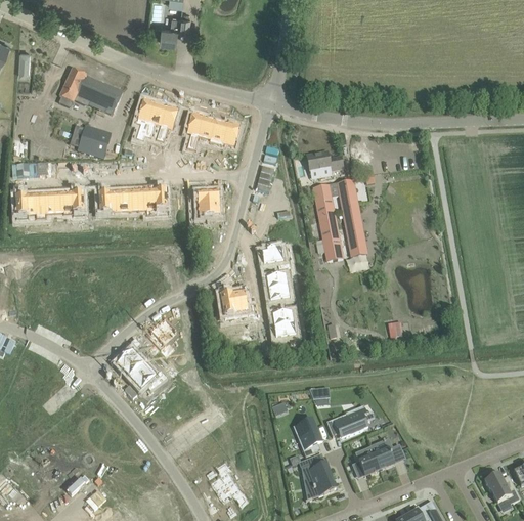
[(188,30),(190,17),(181,16),(181,17),(172,16),(170,28),(162,27),(160,40),(175,42),(177,28),(180,29),(179,29),(188,30)]
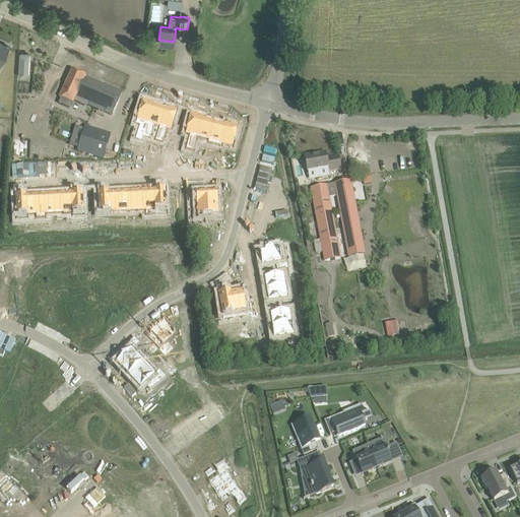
[(0,63),(8,45),(0,41),(0,63)]
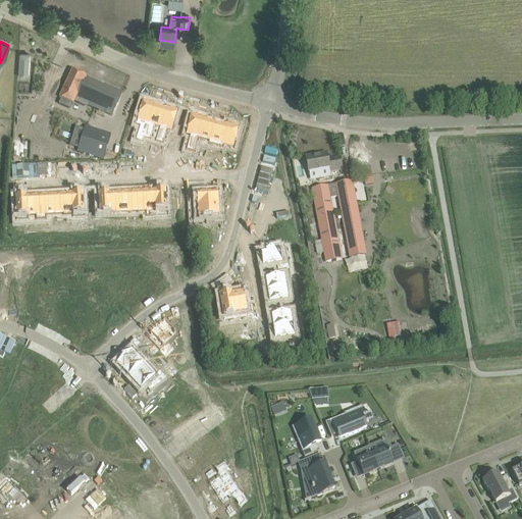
[(72,67),(59,97),(73,103),(73,102),(86,107),(87,103),(112,114),(120,95),(122,90),(72,67)]
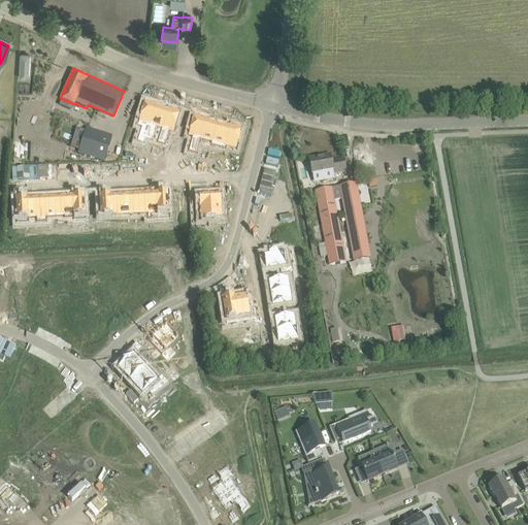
[(141,126),(137,139),(144,142),(146,137),(145,137),(156,105),(157,102),(145,99),(137,125),(141,126)]
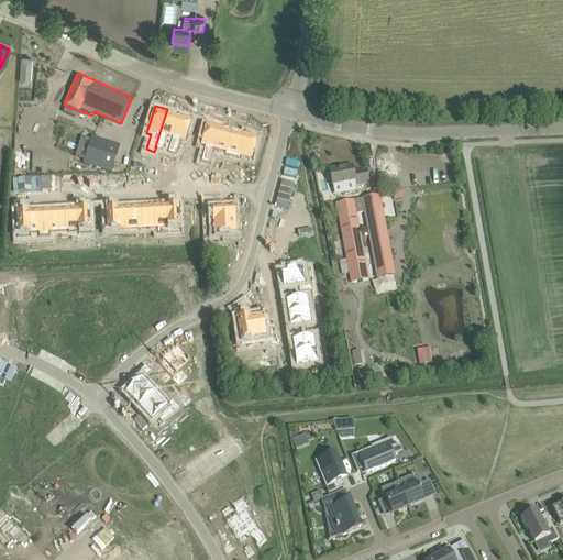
[(166,112),(155,146),(156,146),(163,149),(167,134),(173,135),(179,116),(166,112)]
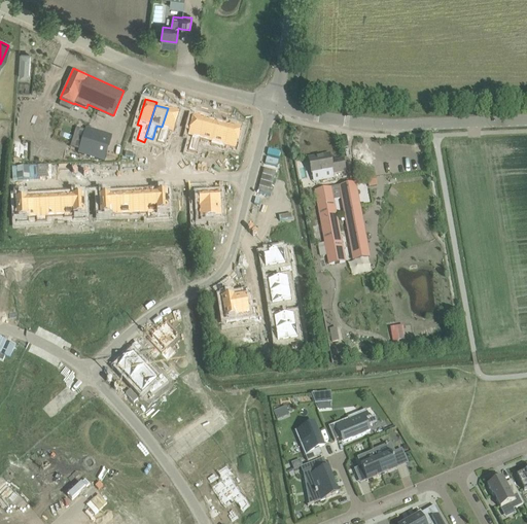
[(162,127),(157,141),(165,143),(169,129),(173,131),(180,109),(168,106),(168,108),(162,127)]
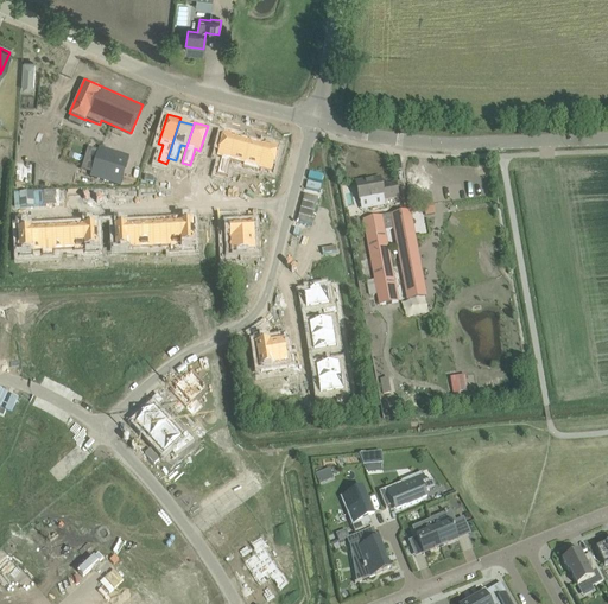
[(223,131),(217,154),(222,156),(217,172),(226,175),(230,158),(229,158),(235,137),(236,137),(236,134),(223,131)]
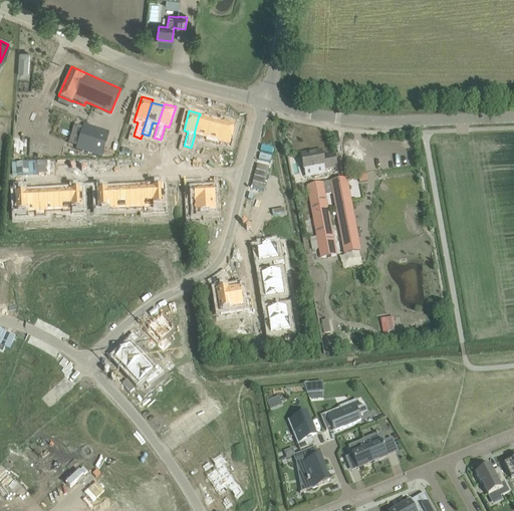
[(199,115),(194,134),(195,134),(206,137),(207,137),(212,118),(200,115),(199,115)]
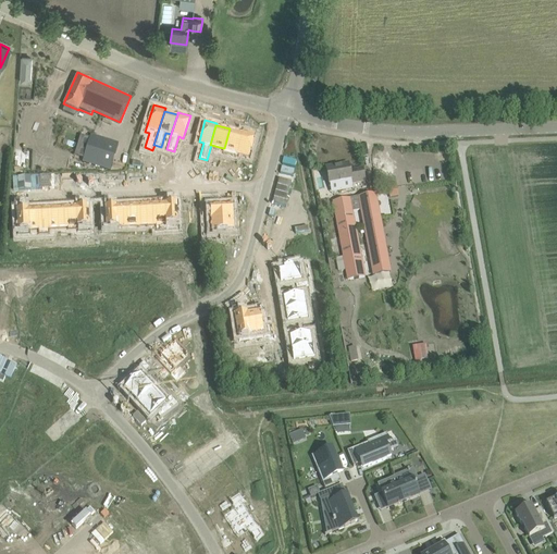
[(223,148),(223,150),(237,155),(238,152),(237,152),(243,132),(242,132),(230,128),(224,148),(223,148)]
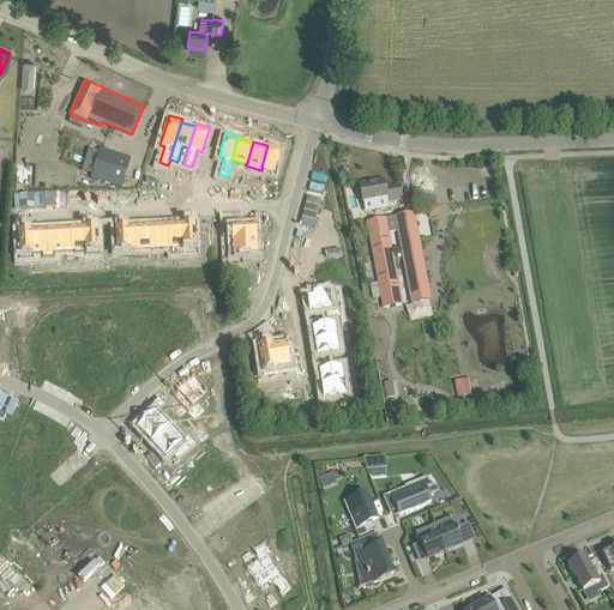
[(268,145),(262,168),(263,168),(275,170),(281,146),(268,143),(266,145),(268,145)]
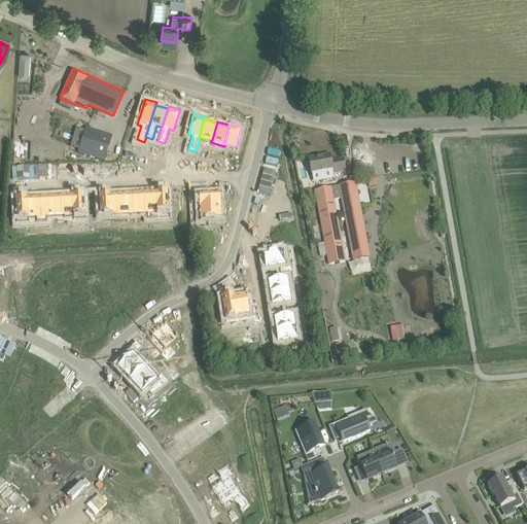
[(88,125),(79,151),(103,159),(111,133),(88,125)]
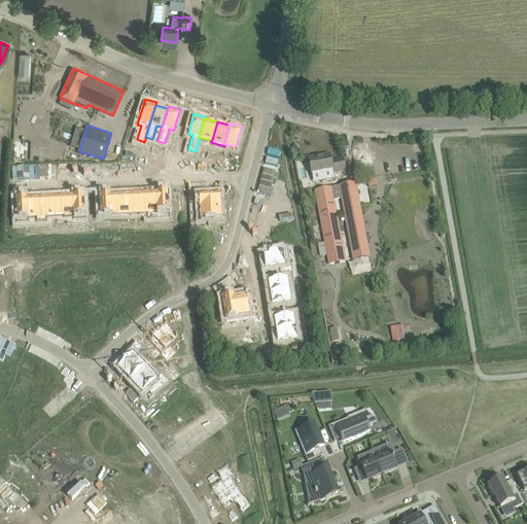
[(329,152),(309,155),(311,166),(311,167),(312,172),(313,180),(334,176),(332,171),(345,169),(345,167),(343,158),(330,160),(329,152)]
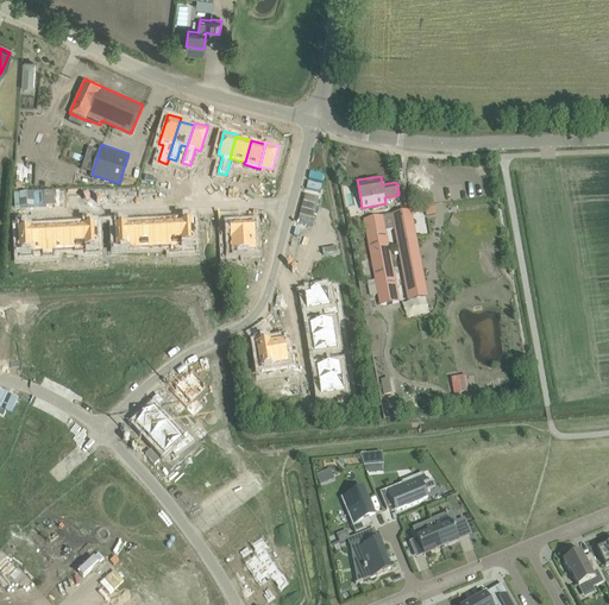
[(434,201),(426,202),(427,213),(437,212),(434,201)]
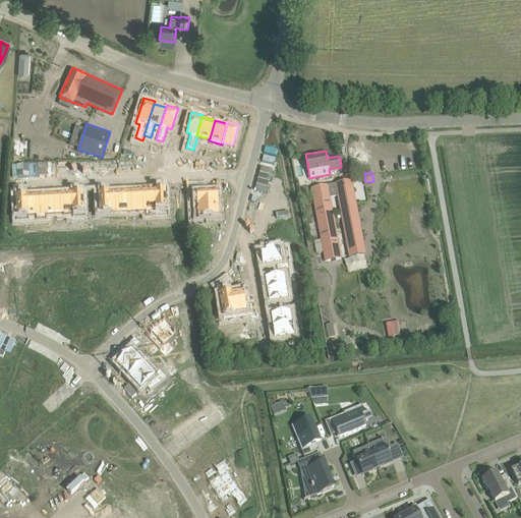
[(325,257),(339,254),(329,194),(338,193),(349,252),(364,250),(351,178),(312,185),(325,257)]
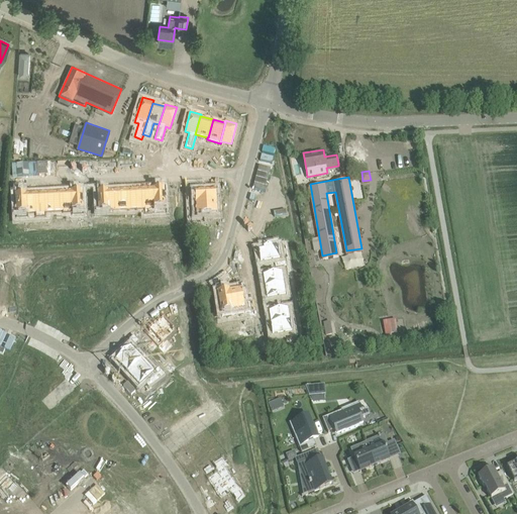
[(201,183),(189,184),(190,202),(216,201),(215,189),(201,190),(201,183)]
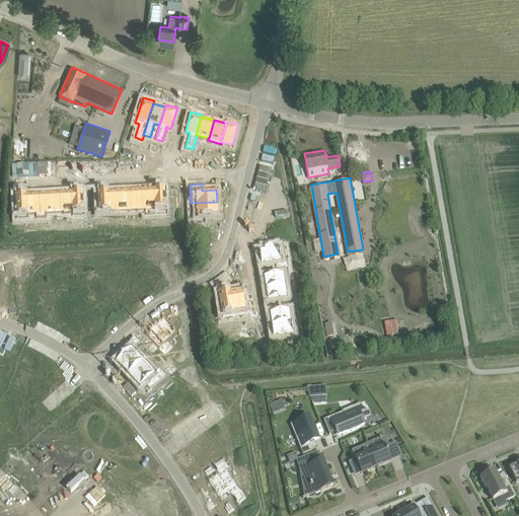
[(164,188),(153,189),(154,189),(155,212),(166,211),(164,188)]
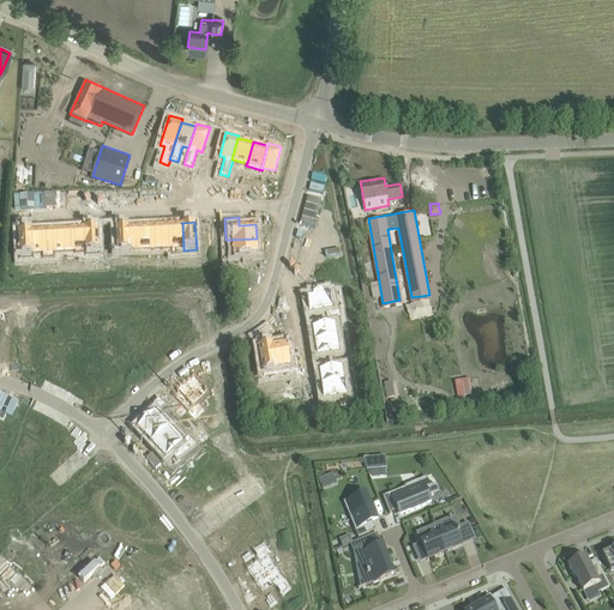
[(181,223),(172,224),(173,246),(172,246),(172,252),(184,251),(182,223),(181,223)]
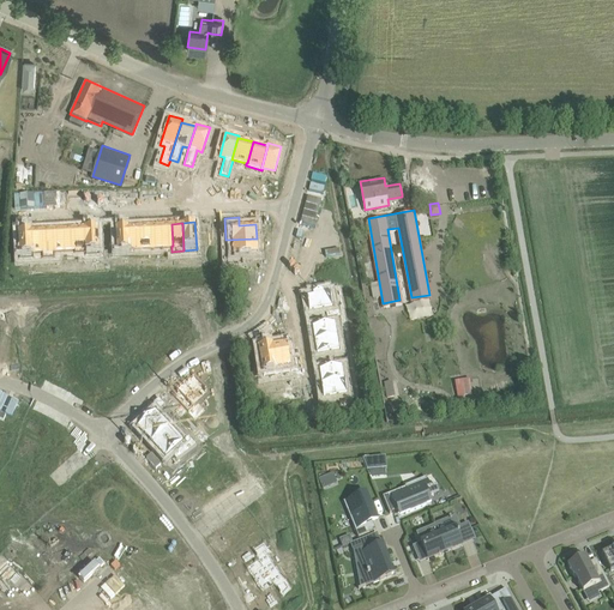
[(161,224),(150,225),(151,247),(162,246),(161,224)]
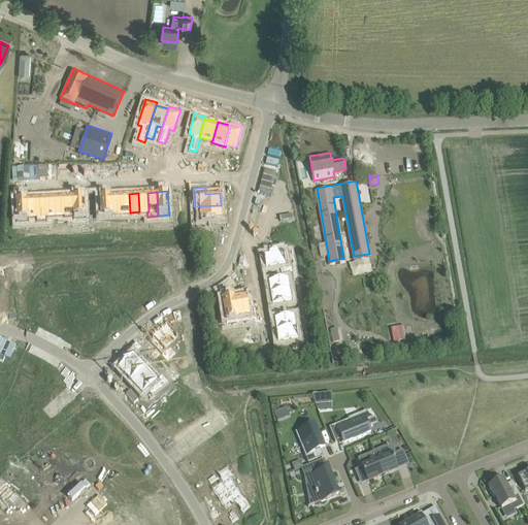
[(147,193),(138,193),(139,211),(147,211),(149,211),(147,193)]
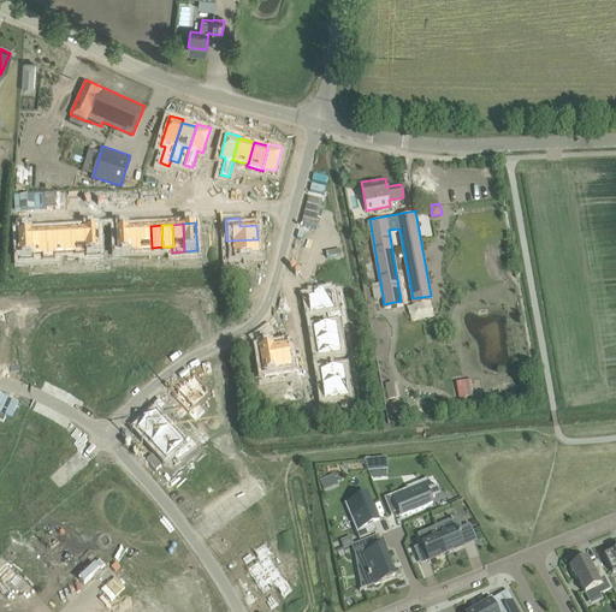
[(98,226),(84,227),(86,253),(86,255),(99,255),(98,226)]
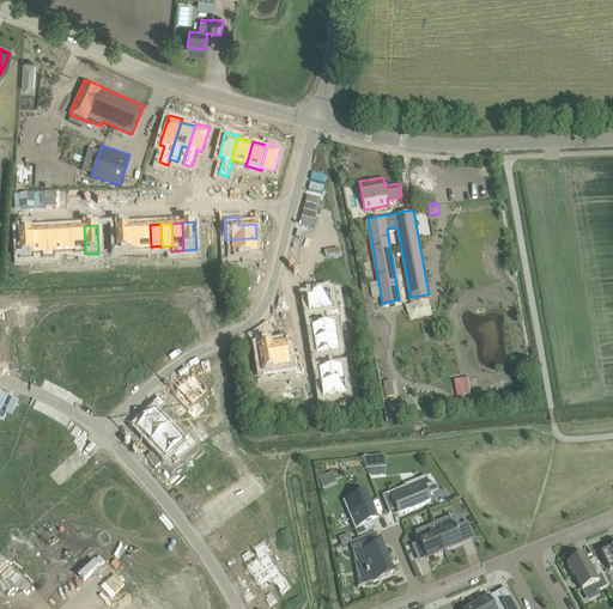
[(128,225),(115,226),(116,248),(129,248),(128,226),(128,225)]
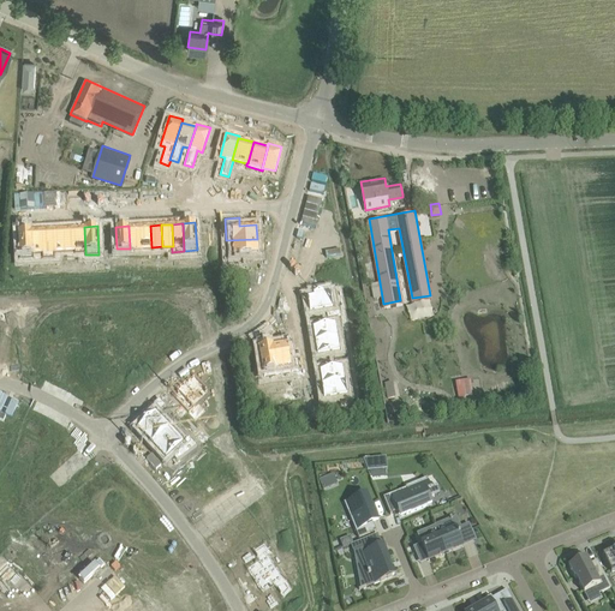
[(129,227),(130,249),(141,247),(139,226),(129,227)]
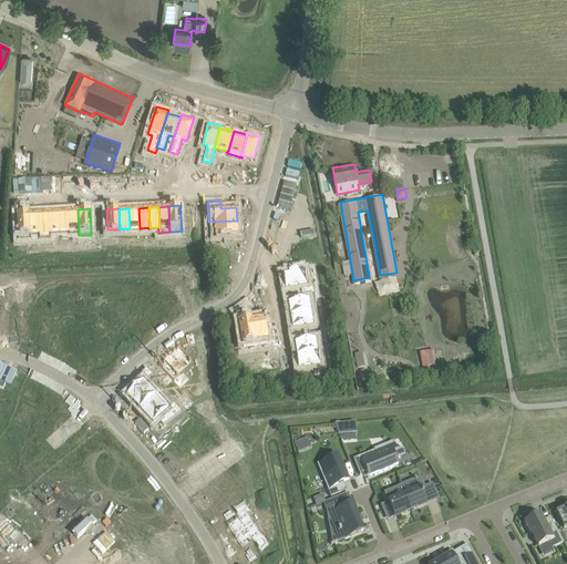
[(138,208),(129,208),(130,228),(140,228),(138,208)]
